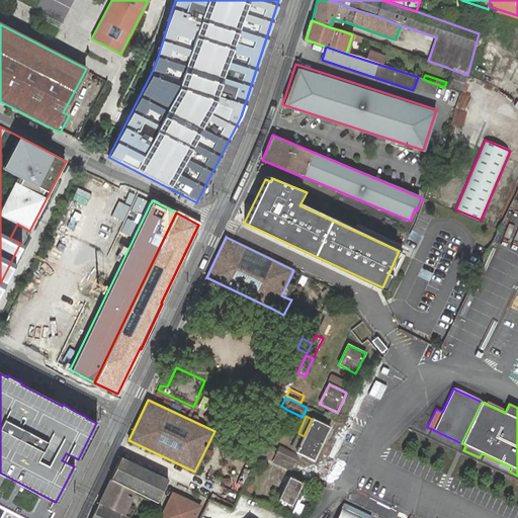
[(304,436),(321,444),(330,428),(312,419),(304,436)]
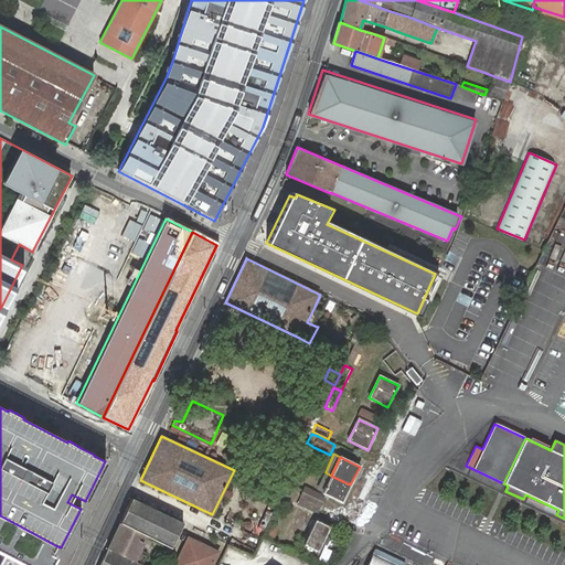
[(317,490),(322,493),(331,476),(326,472),(317,490)]
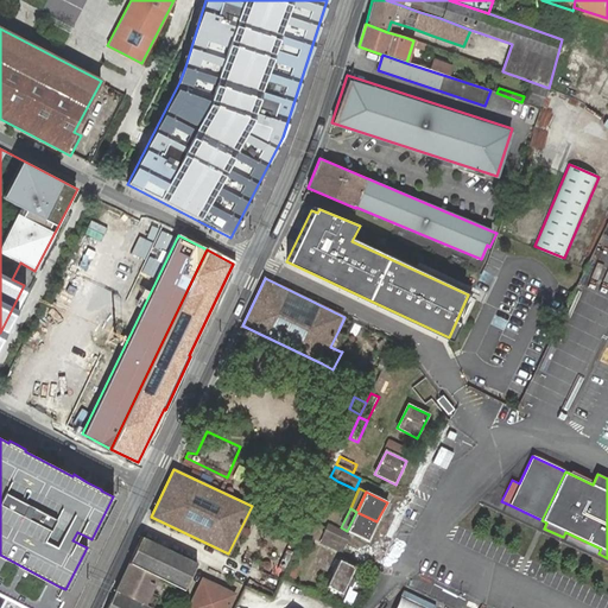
[(320,513),(315,510),(304,531),(310,533),(321,539),(323,534),(346,545),(349,537),(343,534),(344,532),(328,525),(325,529),(315,523),(320,513)]
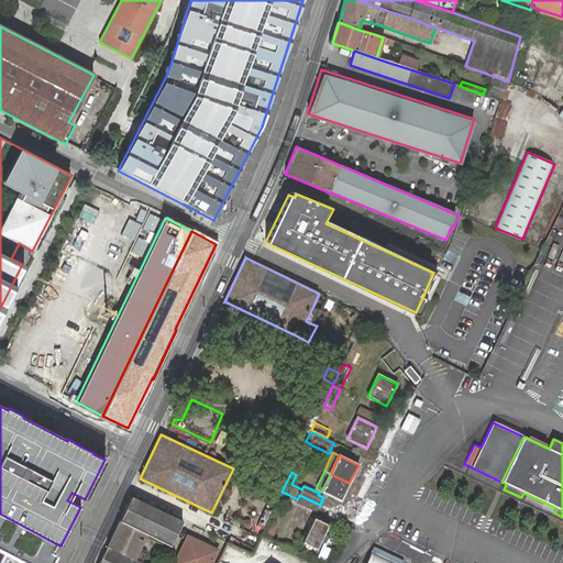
[(330,474),(321,492),(341,500),(349,483),(330,474)]
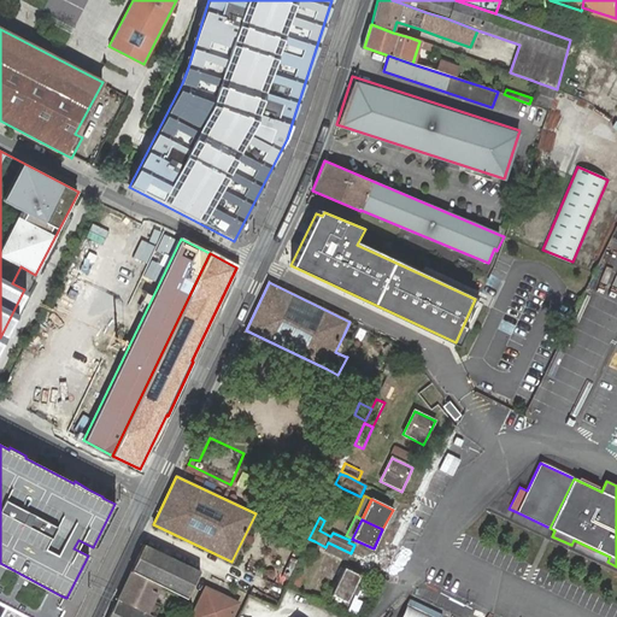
[(346,560),(351,553),(328,542),(325,547),(324,550),(346,560)]
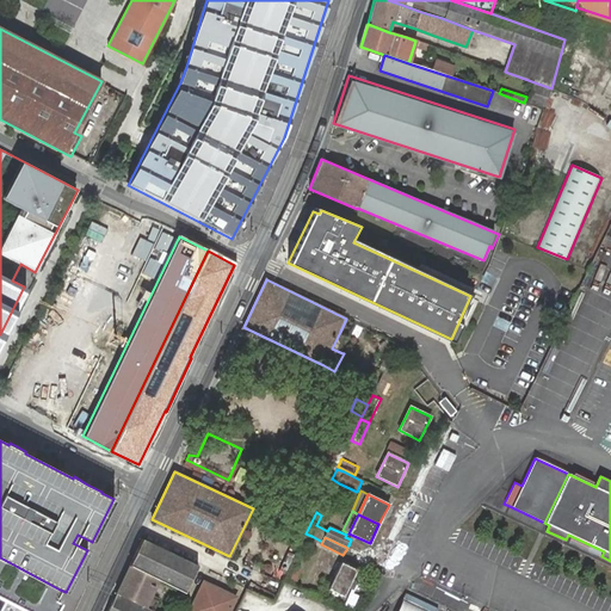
[(186,593),(198,566),(142,538),(129,565),(159,580),(186,593)]
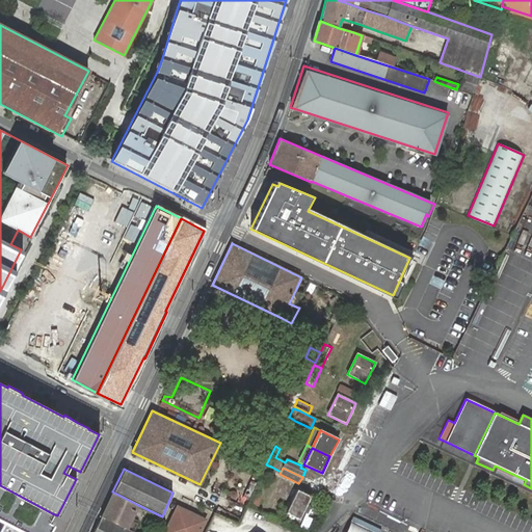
[(0,531),(48,531),(53,525),(47,522),(52,513),(0,485),(0,531)]
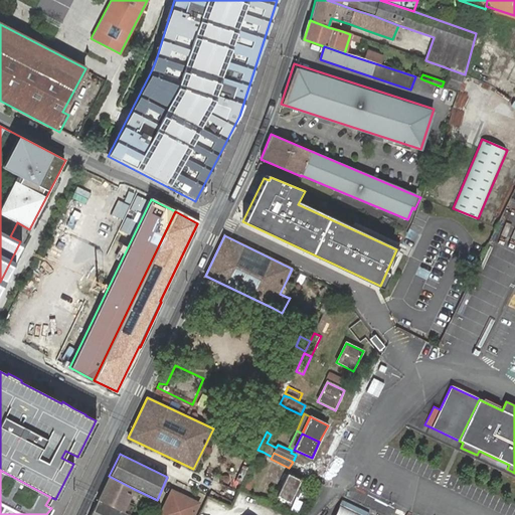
[(288,474),(277,496),(290,503),(300,480),(288,474)]
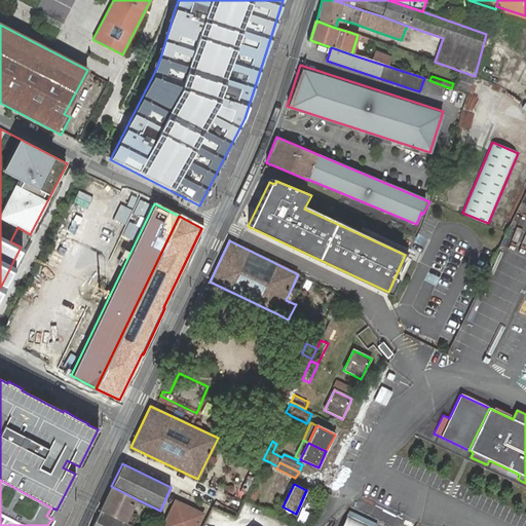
[(259,489),(251,485),(243,500),(252,504),(259,489)]
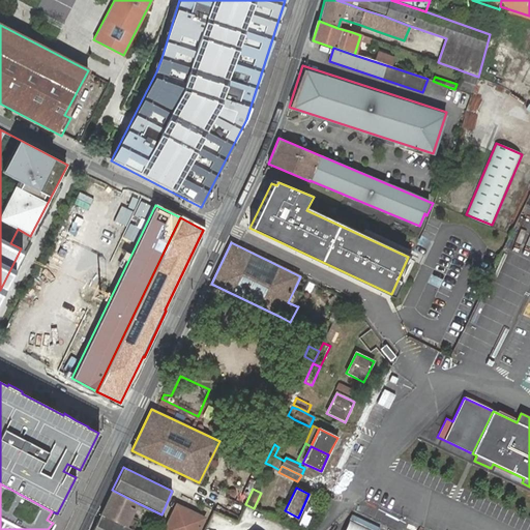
[(126,527),(138,503),(112,490),(100,513),(118,522),(126,527)]
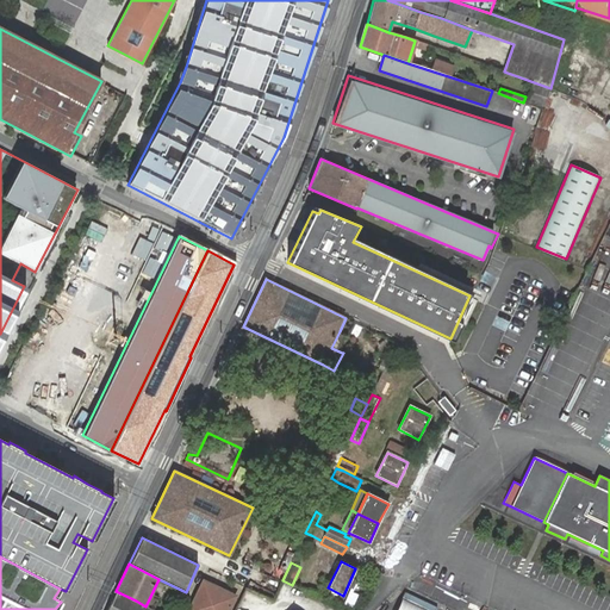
[(203,582),(190,609),(228,609),(235,596),(203,582)]
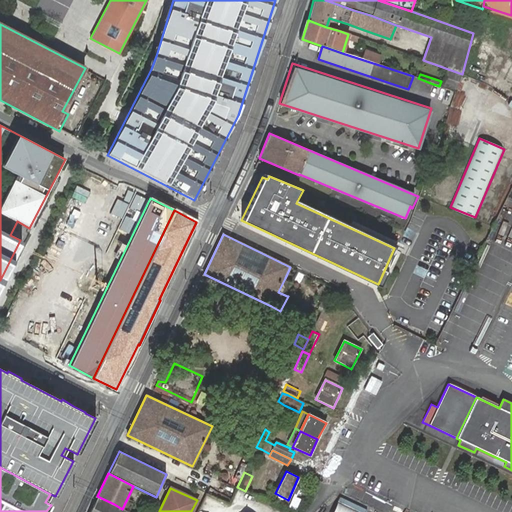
[(110,511),(114,504),(97,496),(89,511),(110,511)]
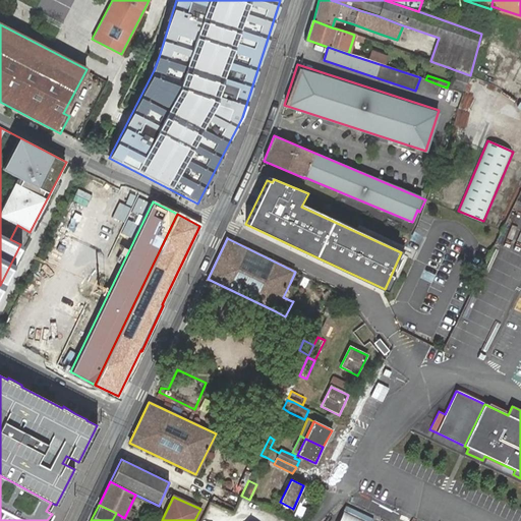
[(371,520),(373,519),(346,506),(338,520),(371,520)]
